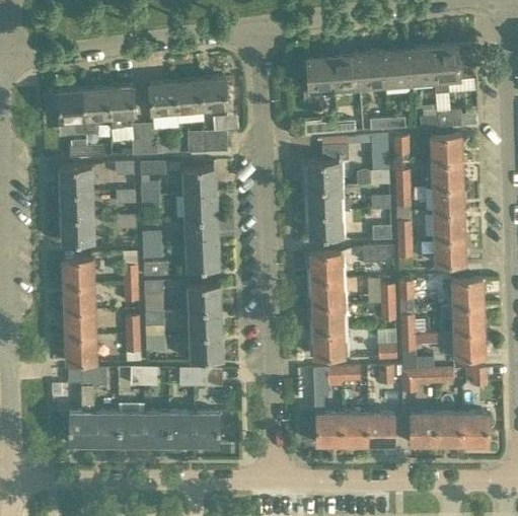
[(458,45),(432,47),(435,80),(436,93),(450,92),(449,79),(473,77),(471,45),(458,46),(458,45)]
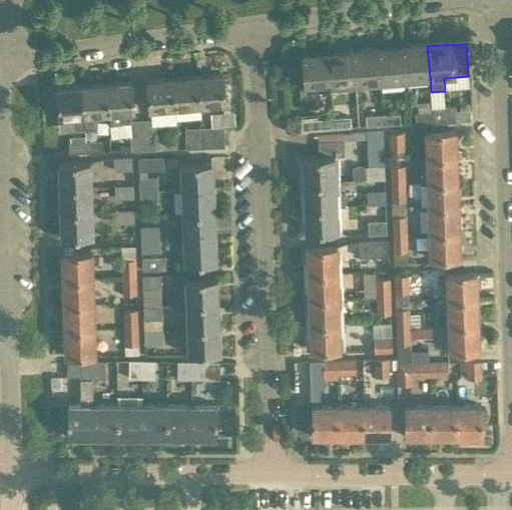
[(427,46),(402,48),(405,81),(430,79),(427,46)]
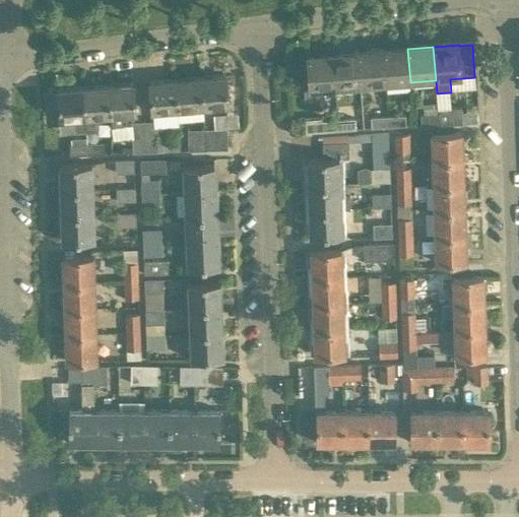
[(407,49),(383,51),(386,84),(410,82),(407,49)]
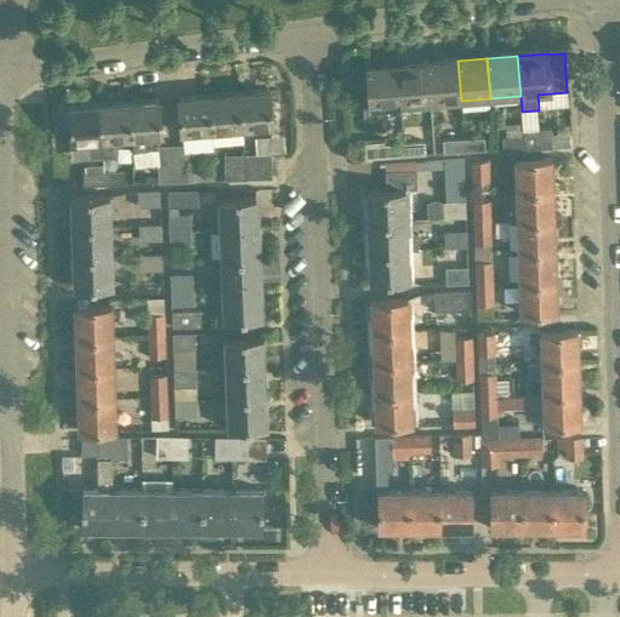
[(458,61),(427,63),(431,104),(461,101),(458,61)]
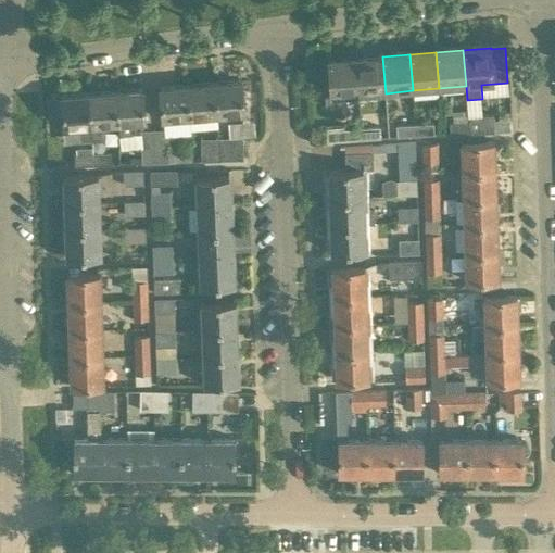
[(382,57),(355,59),(357,96),(386,93),(382,57)]
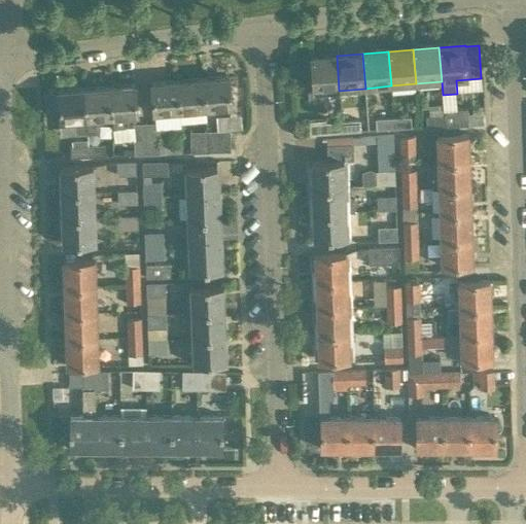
[(314,91),(309,92),(310,102),(322,101),(321,92),(339,91),(337,56),(311,58),(314,91)]
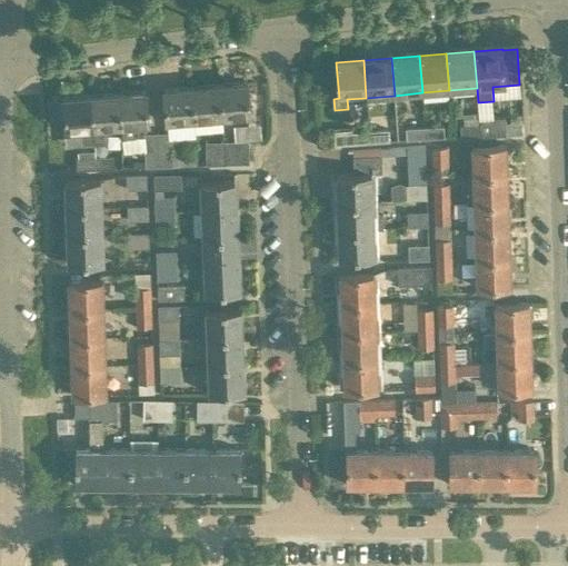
[(248,85),(220,87),(222,119),(250,117),(248,85)]
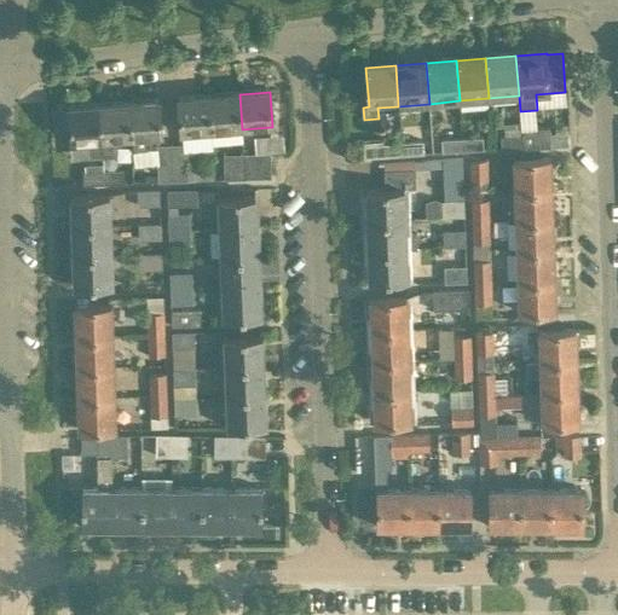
[(240,94),(209,97),(212,132),(213,148),(243,145),(242,129),(240,94)]
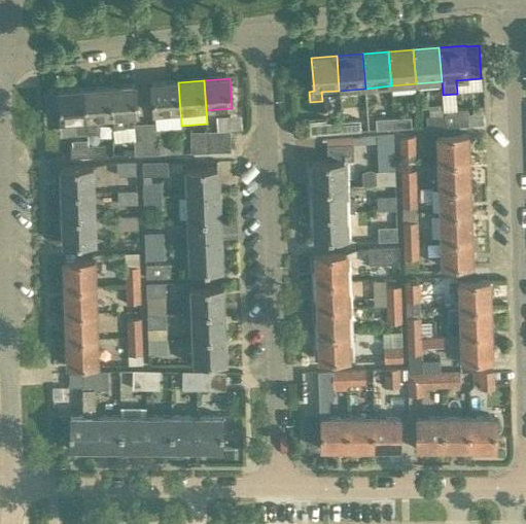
[(178,82),(151,84),(154,114),(180,112),(178,82)]
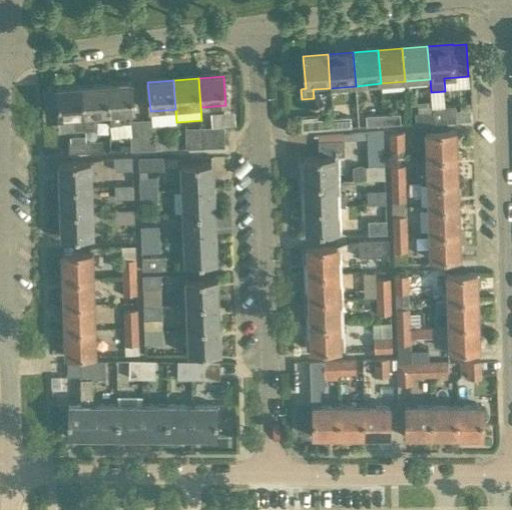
[(132,84),(106,86),(109,114),(110,114),(111,126),(122,125),(121,113),(134,112),(132,84)]
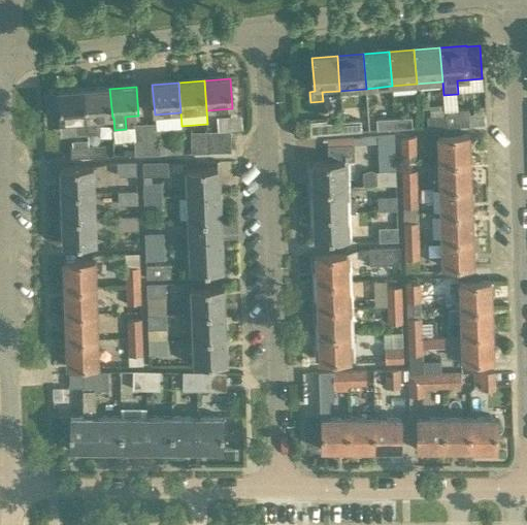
[(109,89),(84,91),(88,136),(100,135),(98,120),(112,118),(109,89)]
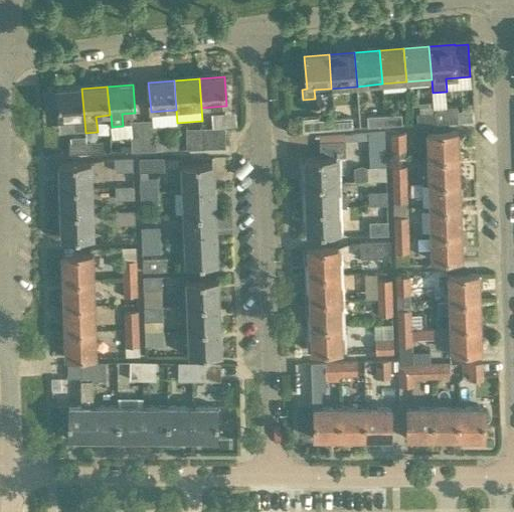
[(81,89),(56,91),(58,111),(59,120),(71,119),(72,134),(86,133),(81,89)]
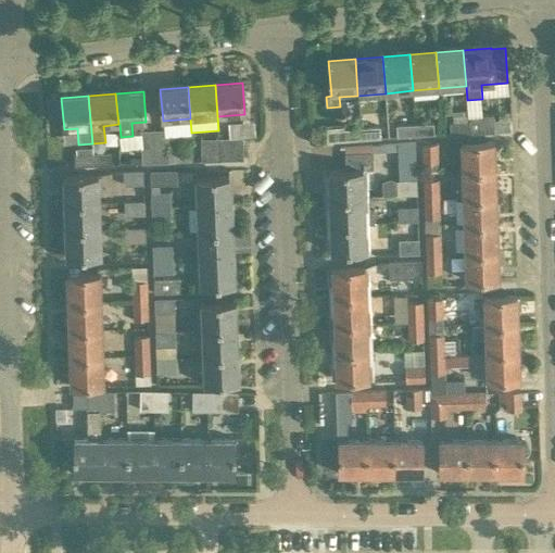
[(471,124),(468,124),(469,135),(494,134),(494,117),(470,118),(471,124)]
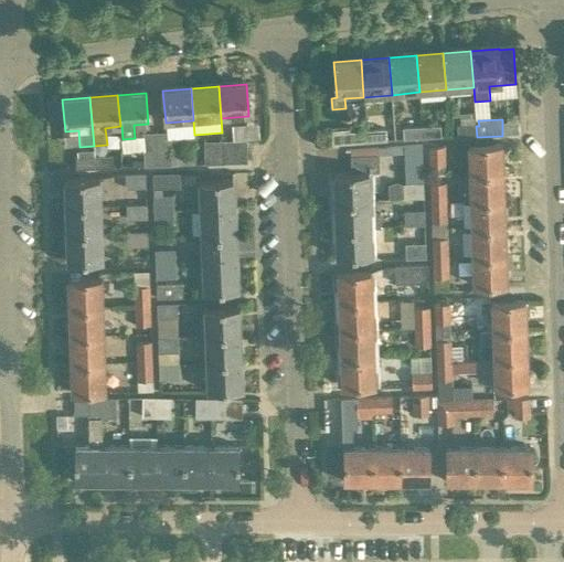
[(476,126),(458,127),(458,138),(477,137),(476,126)]
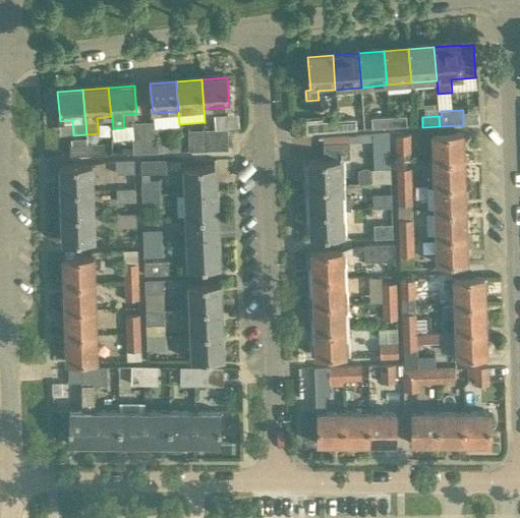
[(406,117),(390,118),(390,128),(407,127),(406,117)]
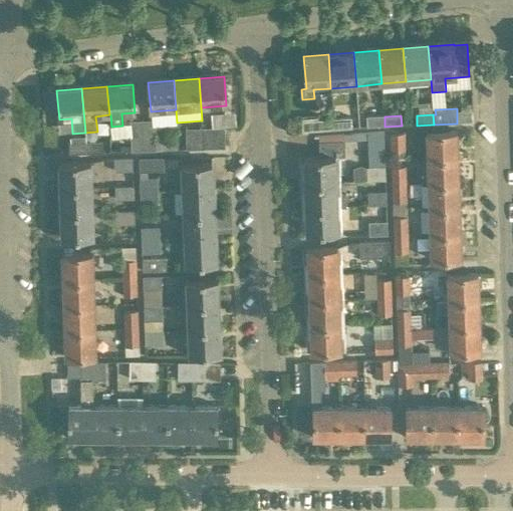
[(385,116),(367,118),(367,129),(385,126),(385,116)]
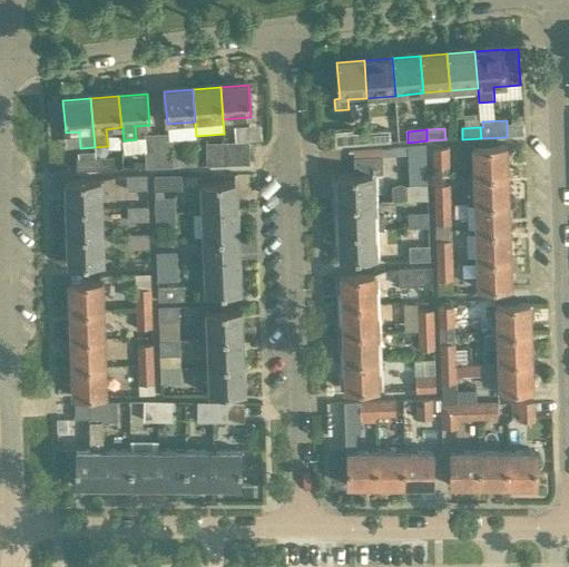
[(352,133),(335,134),(336,147),(370,145),(369,134),(352,135),(352,133)]
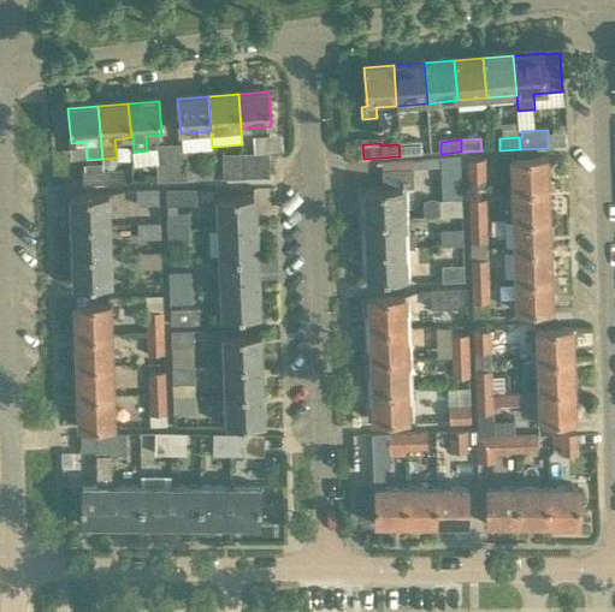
[(421,143),(398,144),(400,156),(423,155),(421,143)]
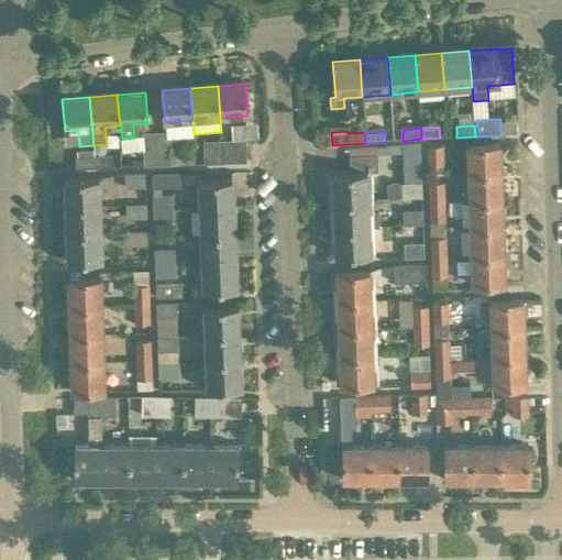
[(171,133),(157,134),(158,167),(172,166),(171,133)]
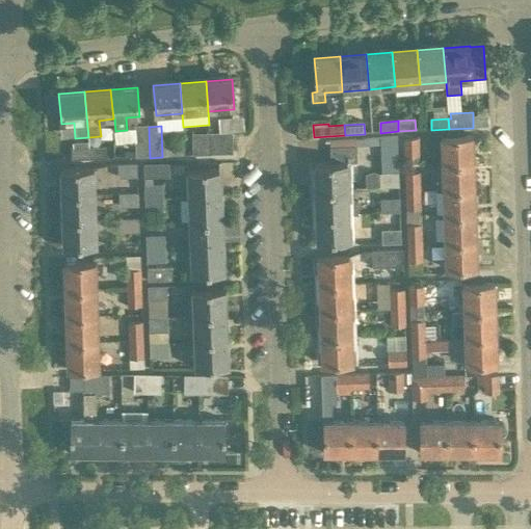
[(149,127),(135,127),(135,129),(136,158),(150,158),(149,127)]
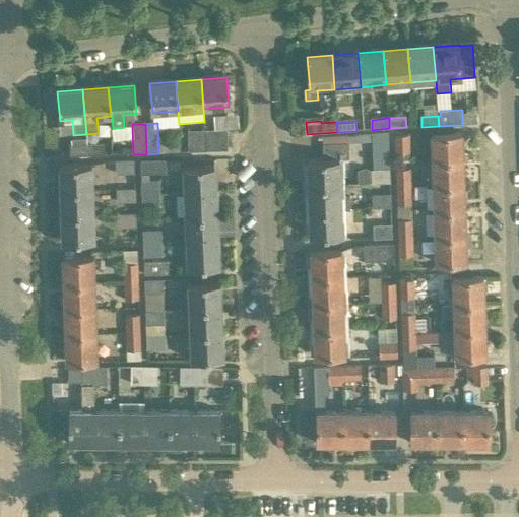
[(204,131),(189,132),(190,152),(205,152),(204,131)]
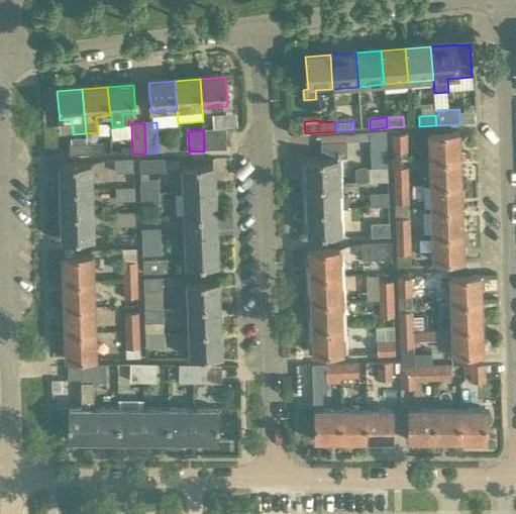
[(226,130),(203,130),(204,151),(227,150),(226,130)]
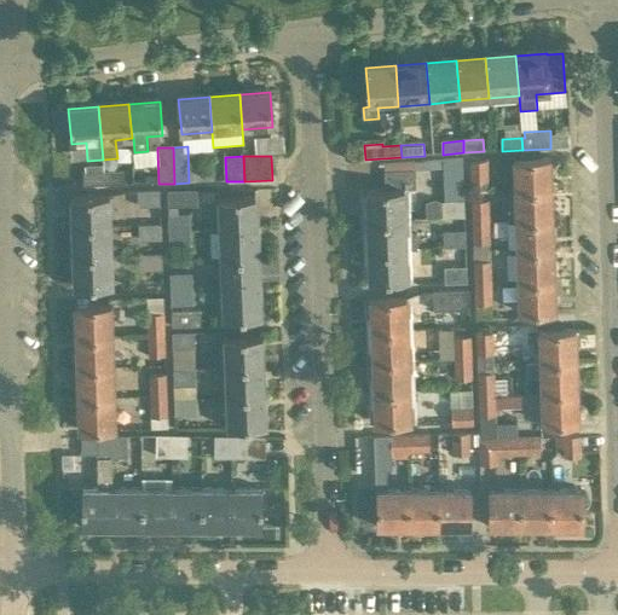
[(445,203),(442,203),(443,218),(465,216),(462,162),(443,163),(444,168),(445,203)]
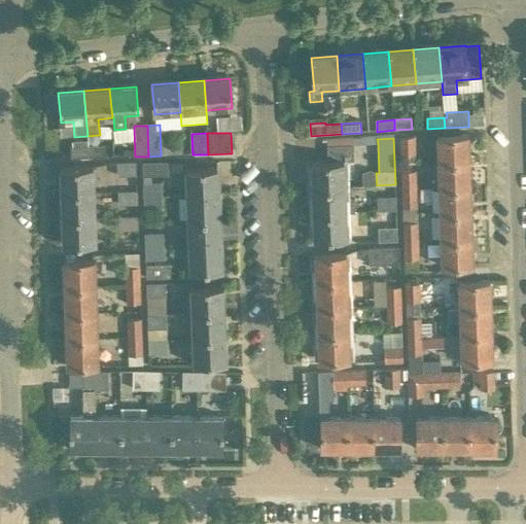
[(469,138),(436,138),(437,165),(456,165),(470,164),(469,138)]
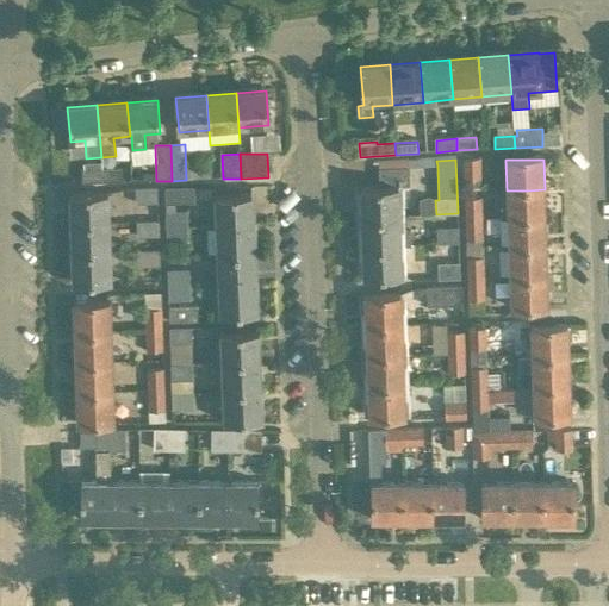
[(480,161),(464,161),(465,181),(482,181),(480,161)]
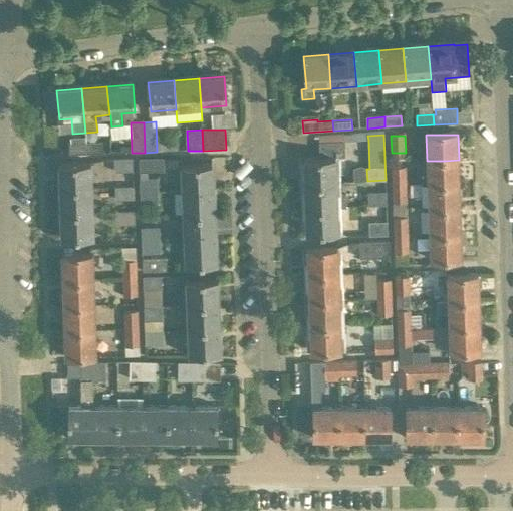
[(71,145),(69,145),(70,155),(86,155),(86,144),(86,139),(71,140),(71,145)]
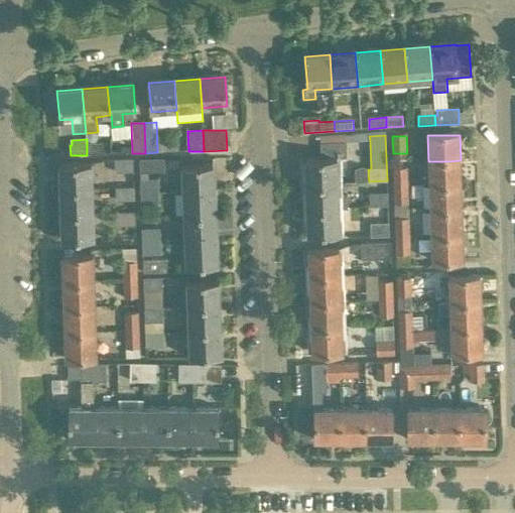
[(104,144),(87,144),(87,155),(104,154),(104,144)]
